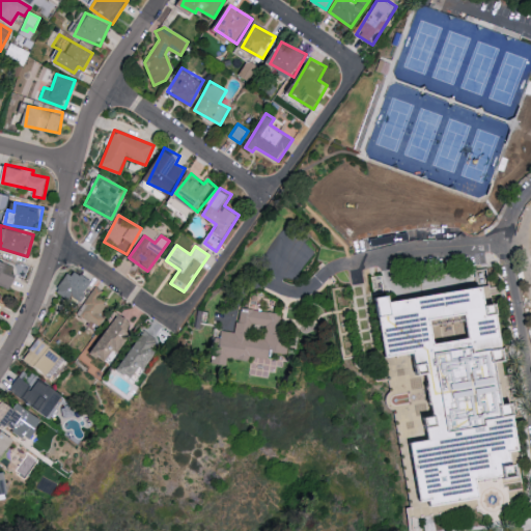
[(17,267),(0,258),(0,282),(12,288),(19,276),(14,274),(17,267)]
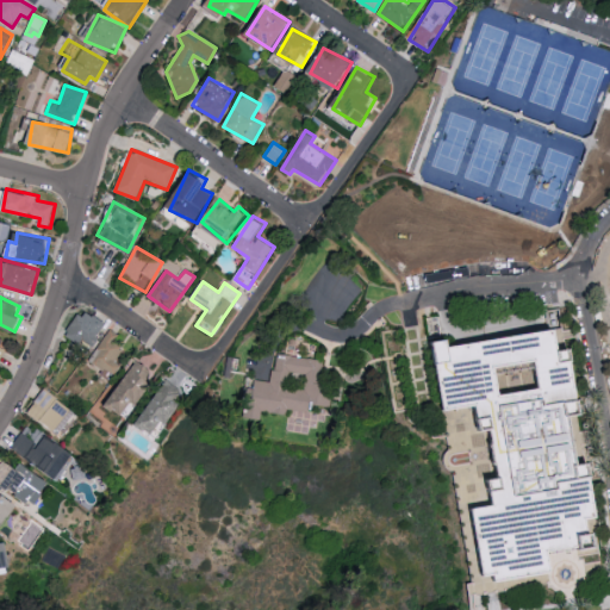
[(67,332),(89,349),(107,323),(85,307),(67,332)]
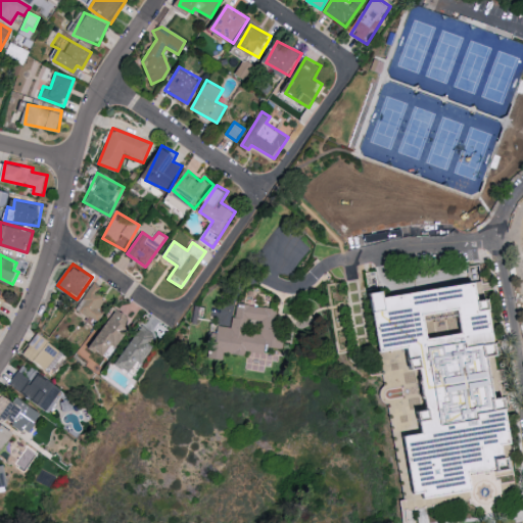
[(101,287),(95,282),(76,307),(96,323),(103,313),(97,308),(105,299),(97,293),(101,287)]
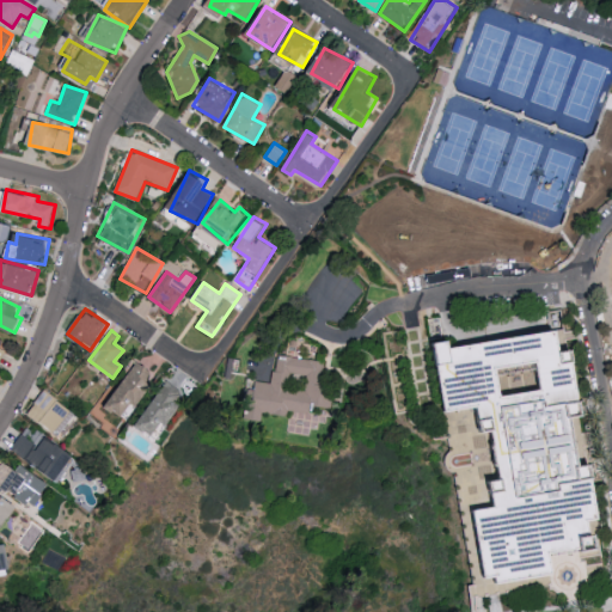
[(430,350),(441,418),(473,412),(477,434),(491,432),(500,482),(485,484),(490,509),(466,513),(478,583),(491,581),(494,588),(549,580),(546,560),(577,554),(593,551),(589,527),(598,526),(587,466),(576,467),(568,423),(582,421),(571,355),(560,357),(556,336),(448,354),(447,348),(430,350)]
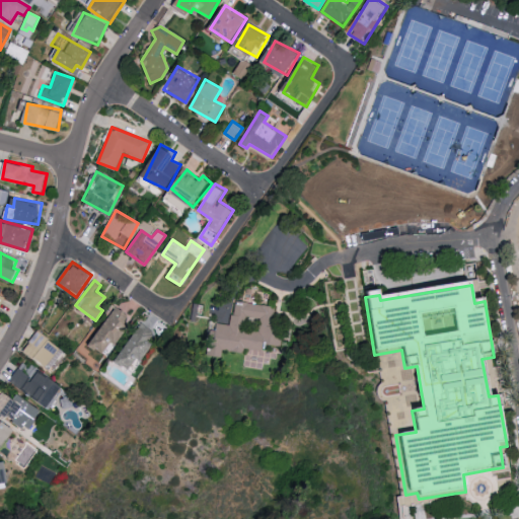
[(276,306),(235,300),(231,324),(215,322),(212,348),(244,352),(245,348),(265,351),(266,344),(281,346),(284,327),(274,326),(276,306)]
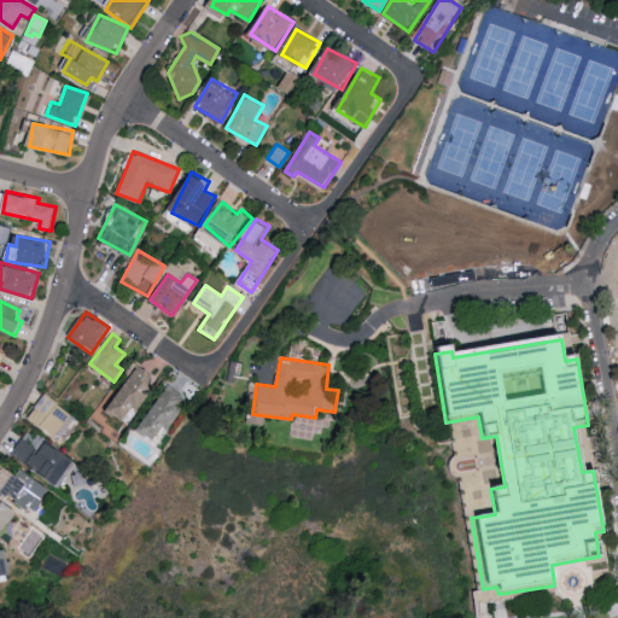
[(140,412),(152,385),(144,382),(150,371),(134,363),(109,414),(124,421),(132,407),(140,412)]
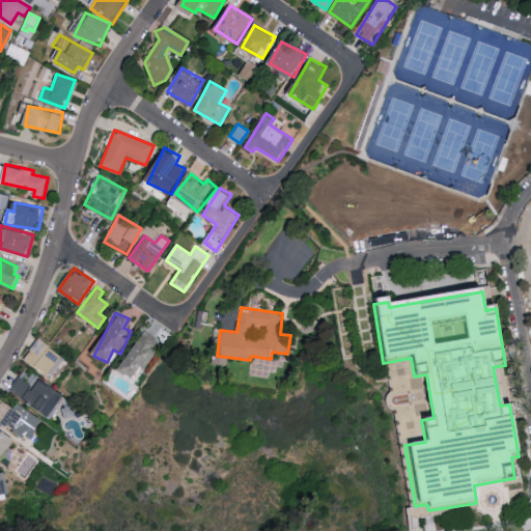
[(161,338),(141,330),(121,371),(141,381),(161,338)]
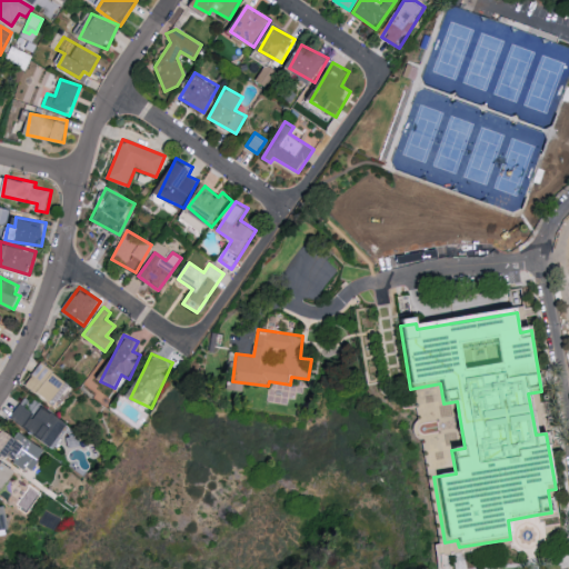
[(56,401),(69,378),(41,362),(28,386),(56,401)]
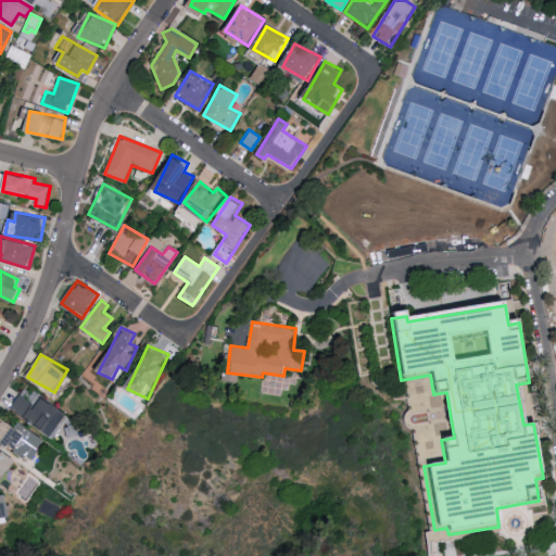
[(10,409),(52,436),(65,414),(39,396),(35,403),(20,393),(10,409)]
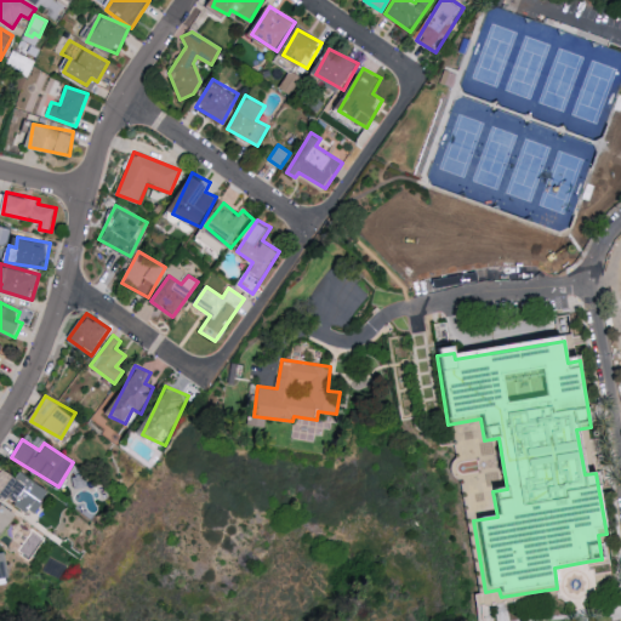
[(0,469),(0,495),(34,512),(46,488),(17,473),(16,476),(1,468),(0,469)]
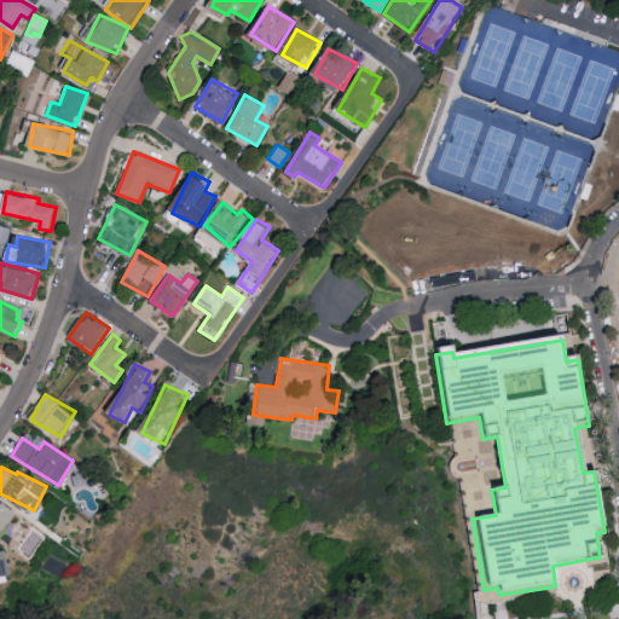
[(0,532),(4,536),(19,514),(0,498),(0,532)]
